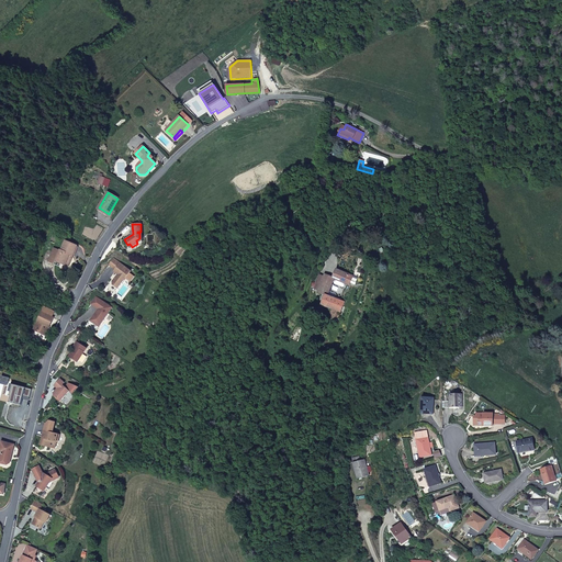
[(70,261),(72,256),(77,246),(66,242),(62,250),(55,247),(48,261),(59,267),(60,263),(66,266),(68,260),(70,261)]
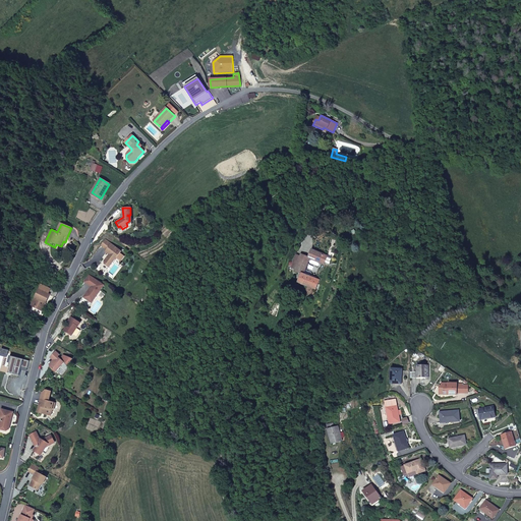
[(109,268),(121,251),(105,240),(101,246),(106,250),(105,251),(110,255),(109,256),(108,256),(104,262),(104,264),(109,268)]
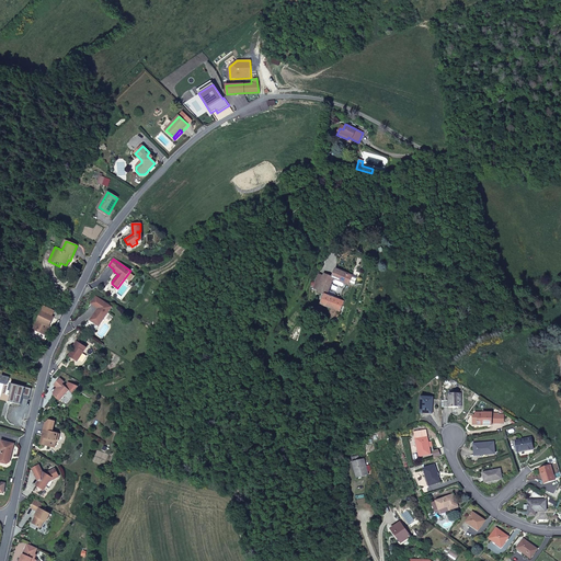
[(324,274),(318,293),(323,295),(320,305),(340,311),(343,301),(328,295),(333,282),(334,284),(342,287),(344,286),(345,283),(348,285),(352,276),(336,270),(333,277),(324,274)]
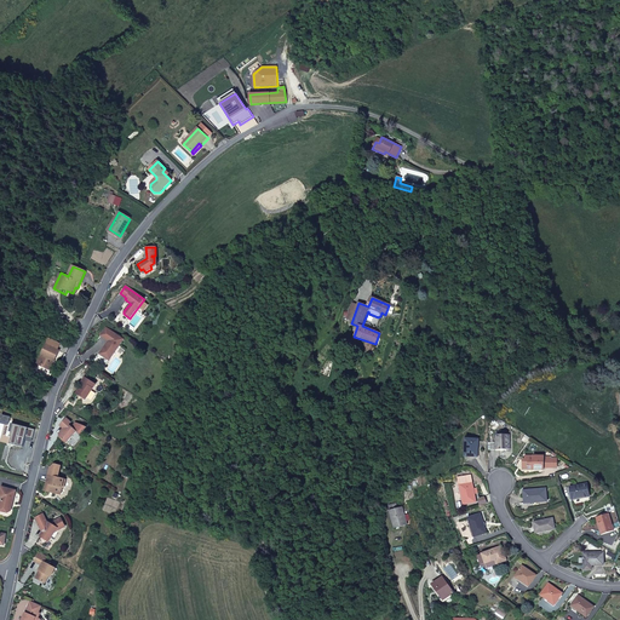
[(124,314),(124,311),(118,320),(125,325),(130,319),(124,314)]
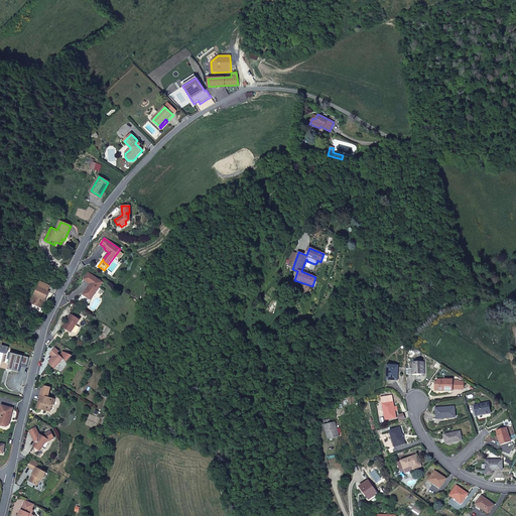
[(84,295),(91,300),(103,282),(88,272),(83,279),(90,284),(87,288),(89,289),(84,295)]
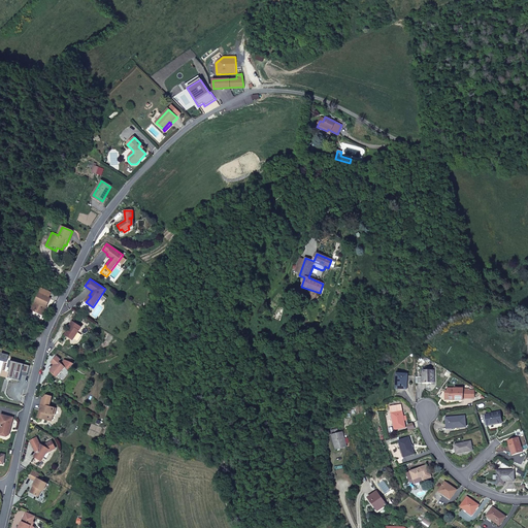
[(50,299),(39,294),(32,310),(40,315),(44,306),(46,307),(50,299)]
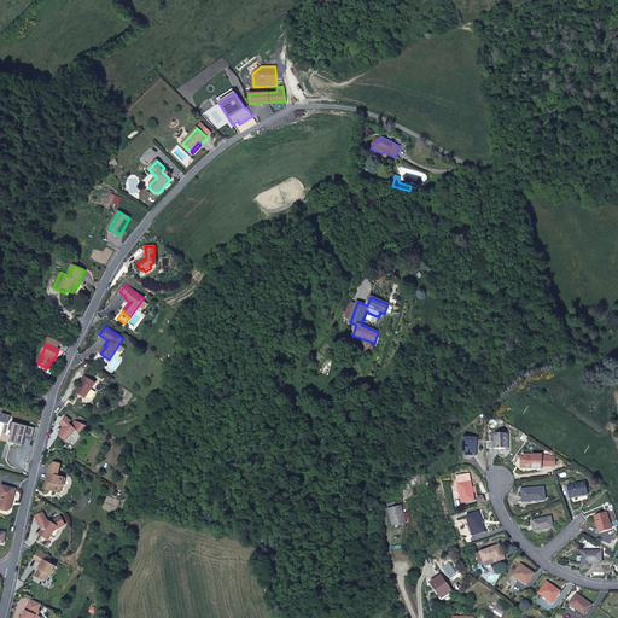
[(104,366),(109,360),(100,354),(97,361),(104,366)]
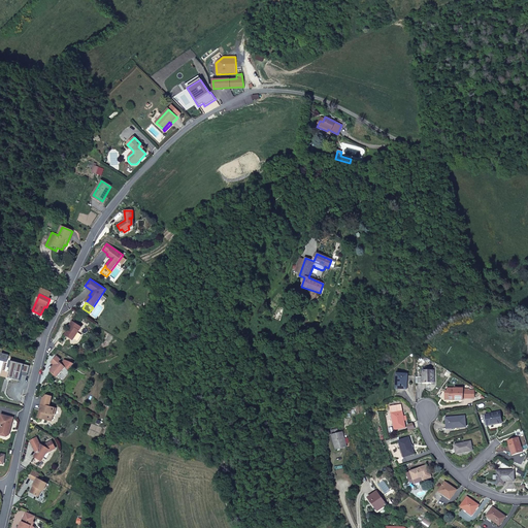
[(81,327),(72,322),(69,325),(71,326),(65,335),(72,340),(81,327)]
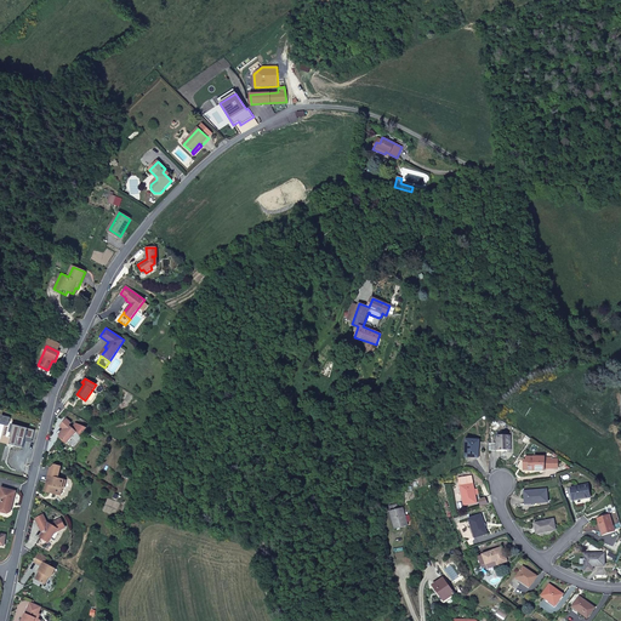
[(70,423),(67,419),(60,426),(64,431),(58,436),(60,438),(66,444),(77,432),(80,436),(86,428),(77,423),(74,426),(74,427),(73,429),(69,426),(70,423)]
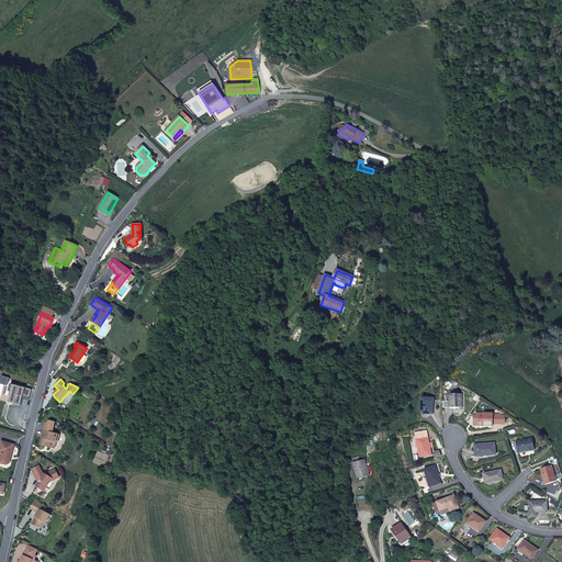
[(32,390),(12,384),(10,396),(11,396),(10,403),(21,405),(23,398),(23,396),(30,397),(32,390)]
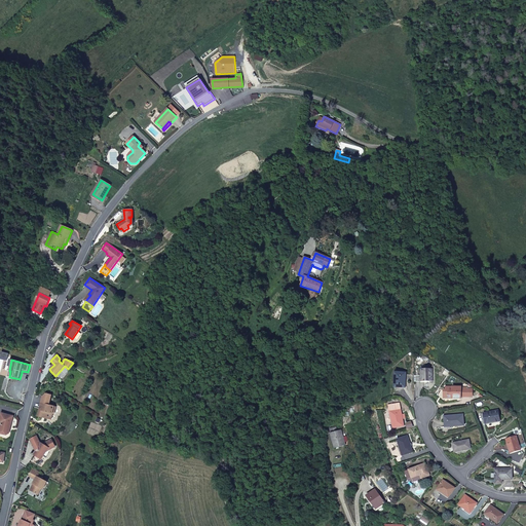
[(433,369),(421,369),(421,381),(433,381),(433,369)]
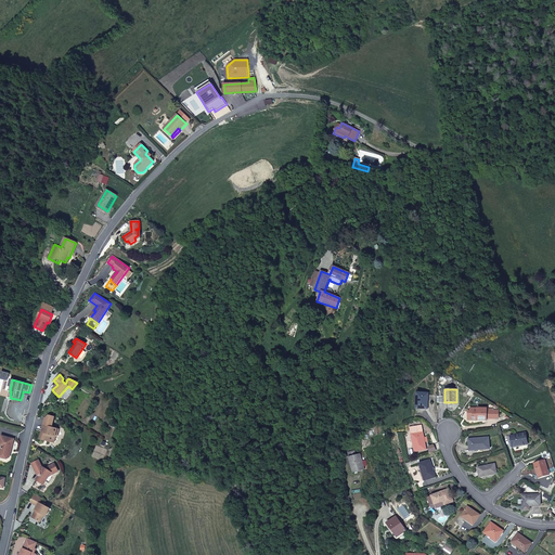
[(428,394),(417,394),(416,409),(427,409),(428,394)]
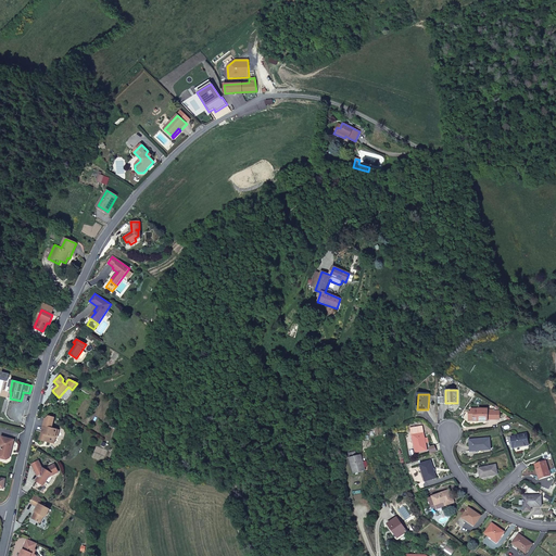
[(471,409),(471,413),(474,413),(474,420),(488,420),(488,419),(501,419),(501,412),(488,411),(489,409),(471,409)]
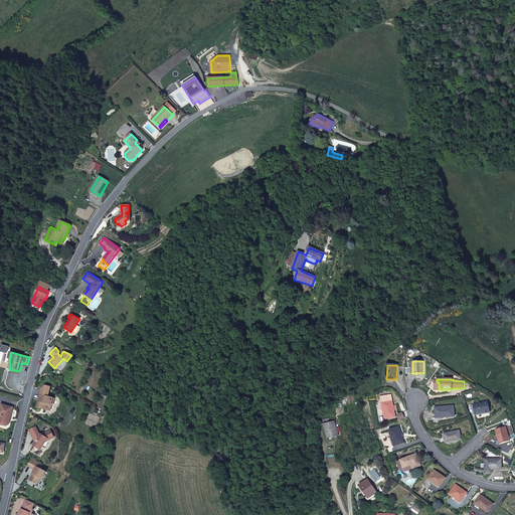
[(41,388),(37,407),(50,410),(51,405),(53,405),(54,398),(48,396),(50,387),(44,385),(41,388)]
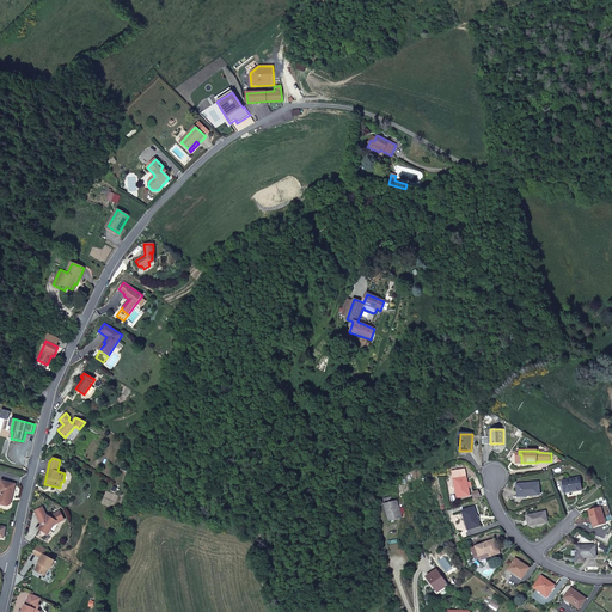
[(465,470),(452,472),(458,499),(470,496),(465,470)]
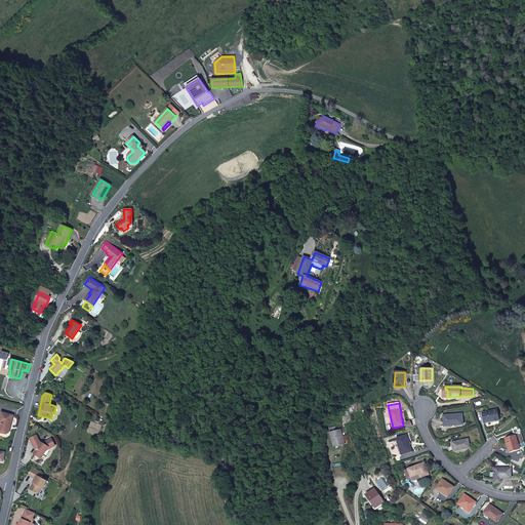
[(497,410),(483,412),(485,423),(499,420),(497,410)]
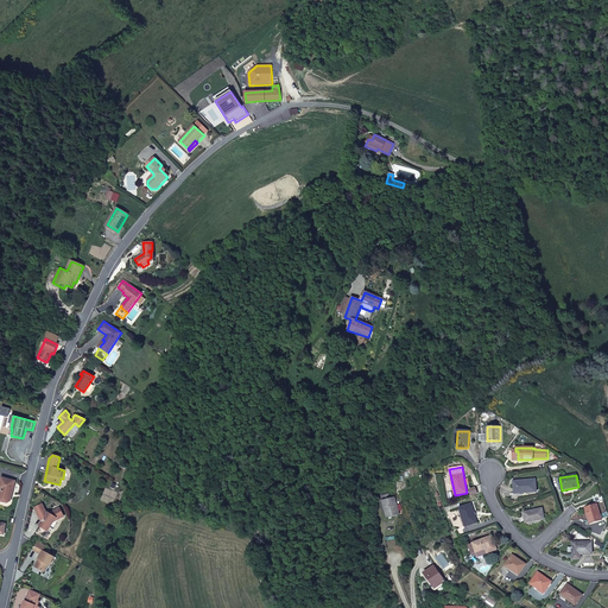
[(1,477),(0,481),(0,489),(1,489),(0,492),(0,500),(0,501),(7,504),(11,501),(16,481),(1,477)]
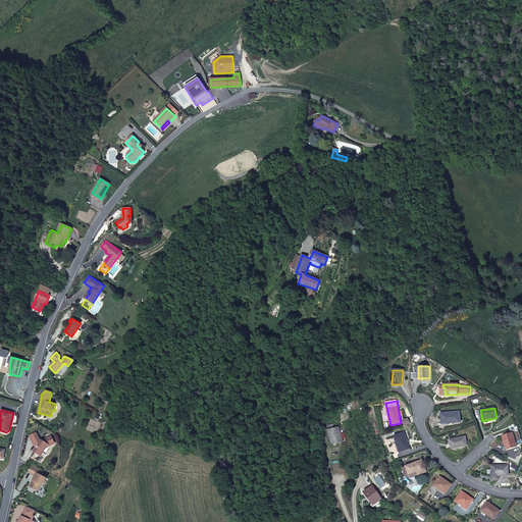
[(460,411),(441,413),(442,424),(461,422),(460,411)]
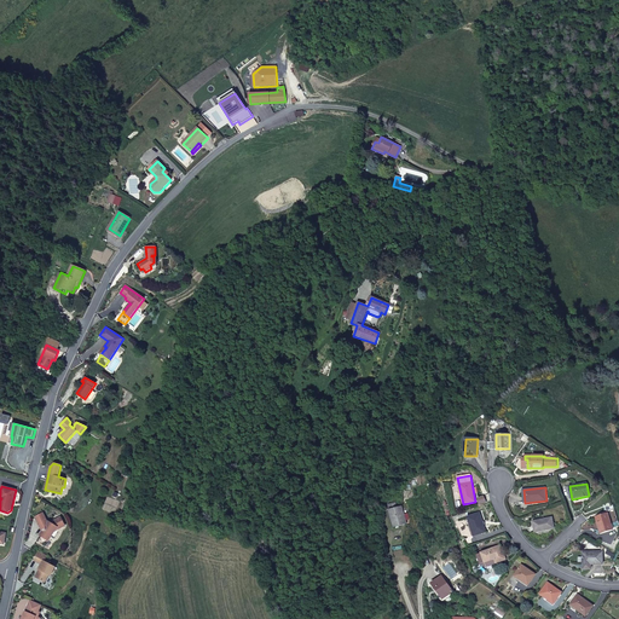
[(395,503),(388,504),(394,526),(406,524),(401,507),(397,508),(395,503)]
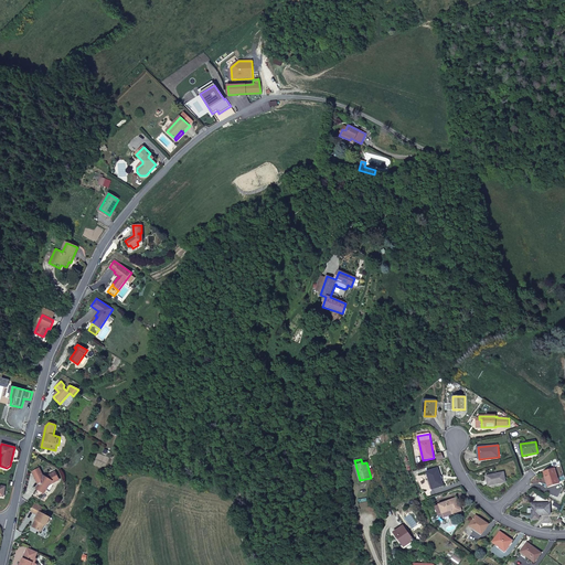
[(60,480),(55,472),(46,477),(44,476),(44,477),(39,468),(32,472),(39,484),(36,489),(44,493),(52,481),(54,482),(60,480)]
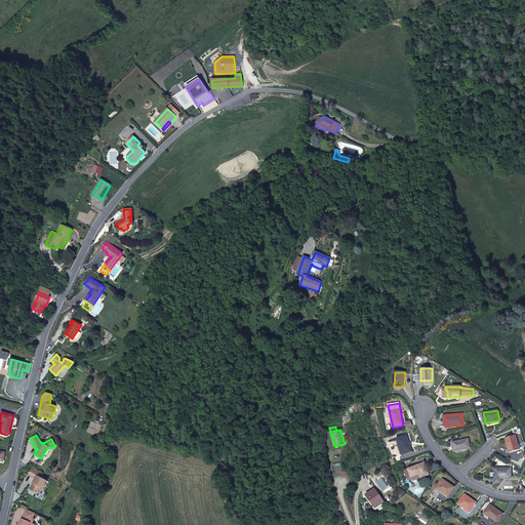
[(406,435),(397,439),(402,454),(412,451),(406,435)]
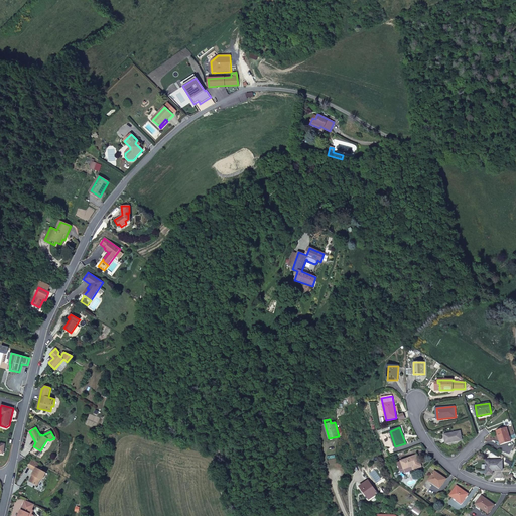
[(506,427),(496,430),(501,444),(511,441),(506,427)]
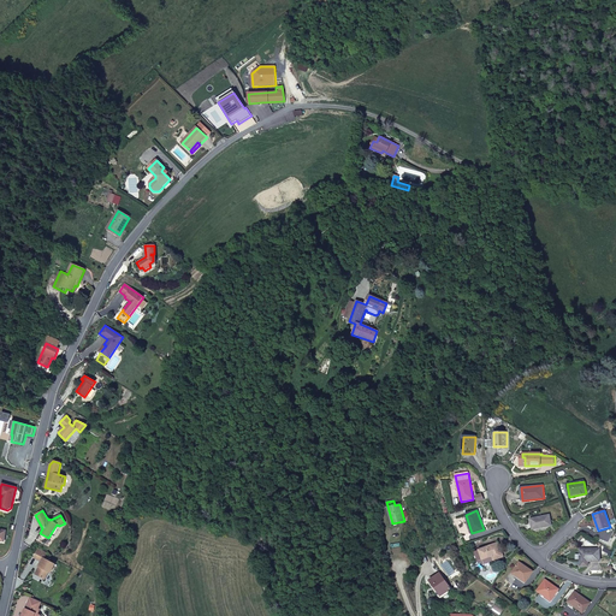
[(549,515),(531,519),(533,529),(551,526),(549,515)]
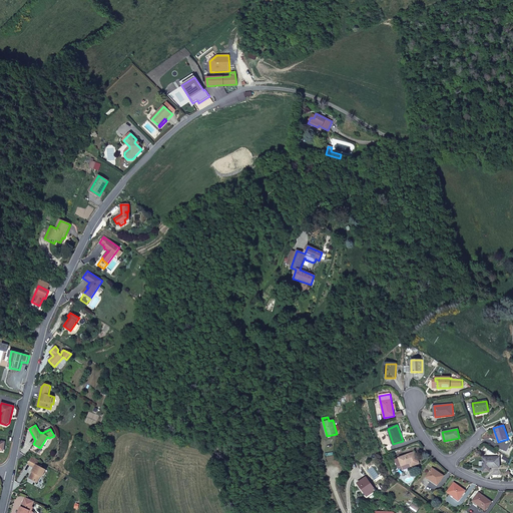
[(415,452),(396,459),(399,468),(401,470),(403,470),(420,464),(415,452)]
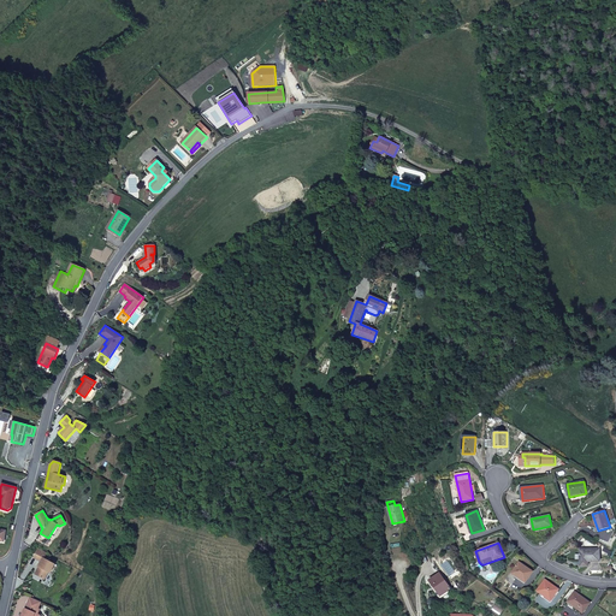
[(47,552),(39,549),(34,557),(42,562),(35,574),(45,580),(48,572),(51,573),(55,564),(45,558),(47,552)]
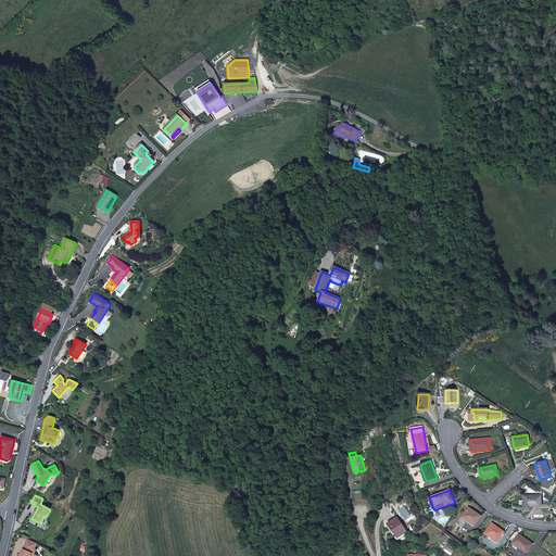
[(541,495),(523,495),(523,512),(531,510),(531,507),(542,506),(541,495)]
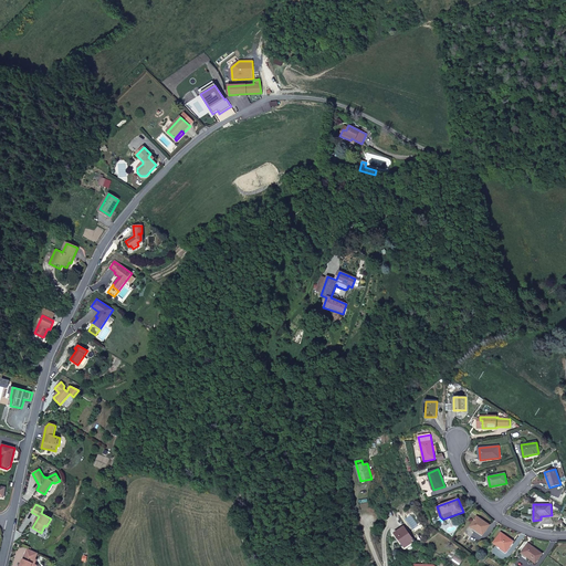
[(478,516),(470,526),(483,535),(490,525),(478,516)]
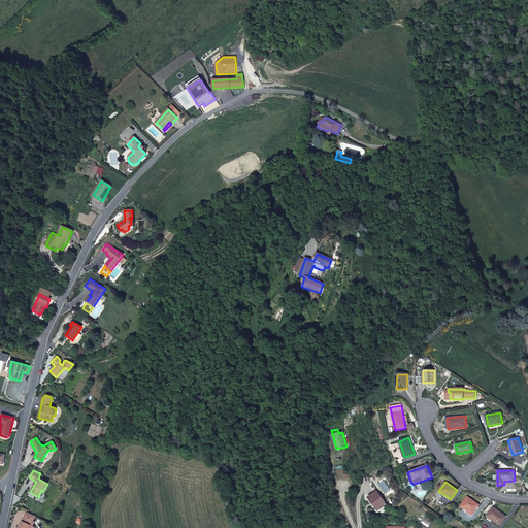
[(376,492),(368,498),(377,510),(386,504),(376,492)]
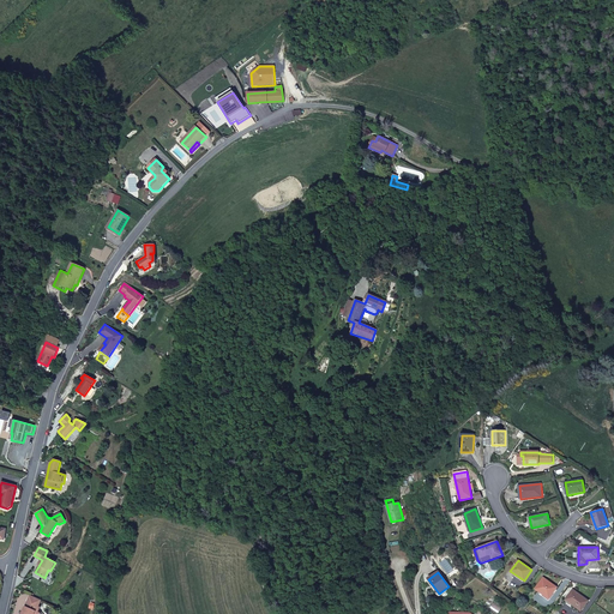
[(557,588),(543,578),(536,589),(549,599),(557,588)]
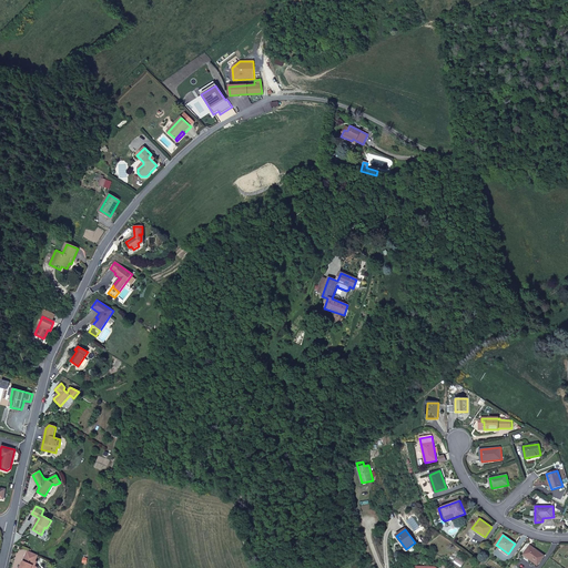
[(530,546),(524,555),(538,565),(545,556),(530,546)]
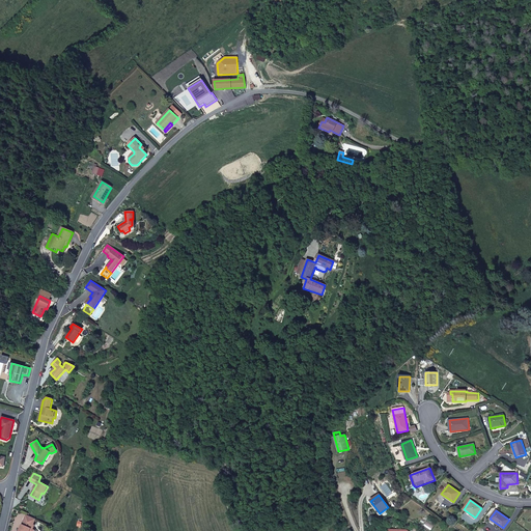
[(34,526),(24,521),(19,530),(34,530),(35,530),(32,529),(34,526)]
